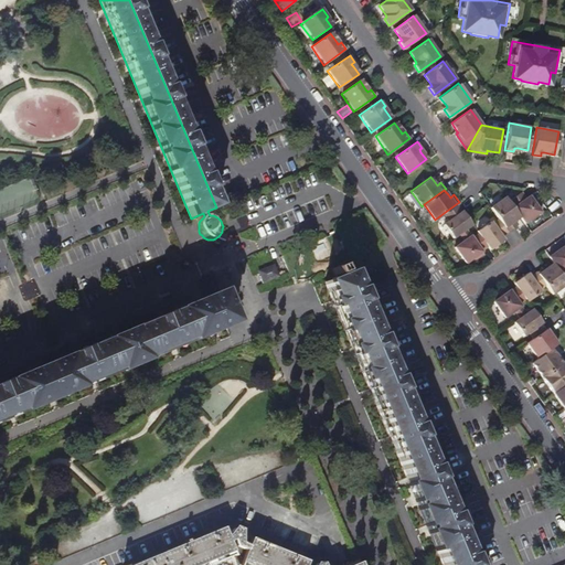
[(540,210),(534,202),(528,194),(524,196),(520,190),(508,199),(519,215),(523,222),(540,210)]
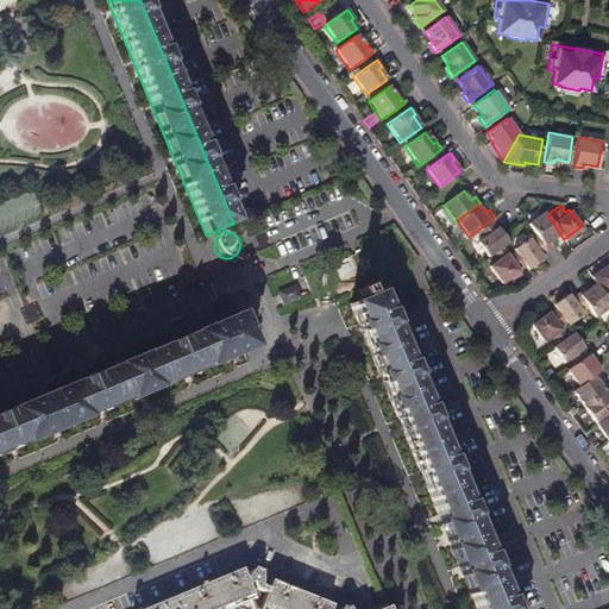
[(547,214),(544,211),(527,223),(537,234),(546,248),(553,243),(551,238),(553,236),(559,232),(547,214)]
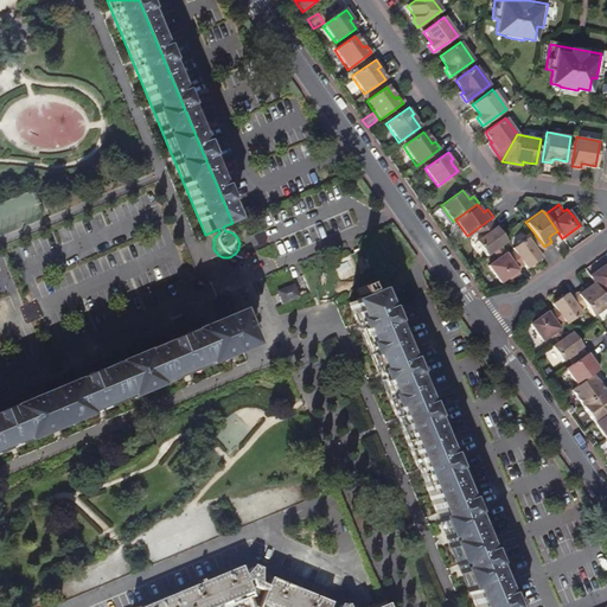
[(506,240),(496,225),(494,225),(490,219),(477,229),(481,236),(475,240),(486,255),(492,250),(499,244),(506,240)]
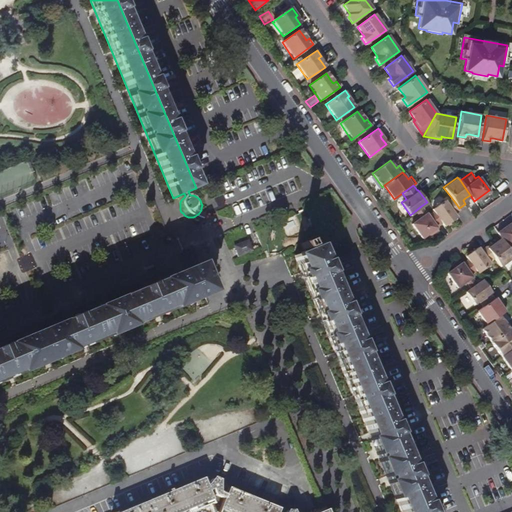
[(453,213),(459,208),(451,197),(445,201),(443,199),(431,208),(433,210),(441,221),(443,225),(456,216),(453,213)]
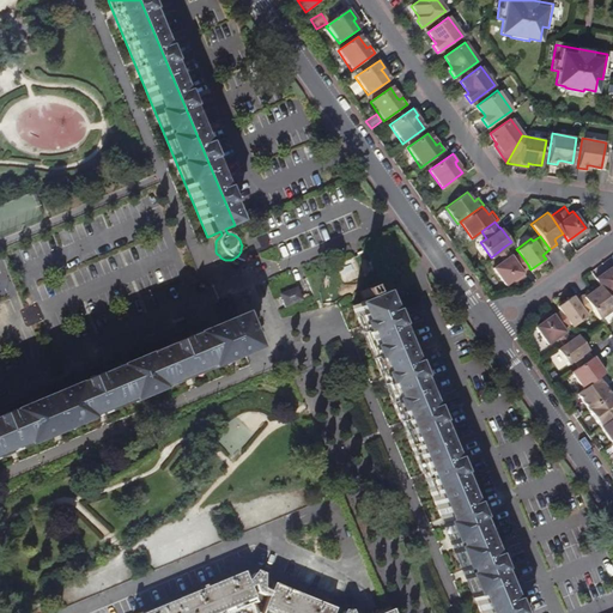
[(509,253),(504,247),(497,253),(502,259),(509,253)]
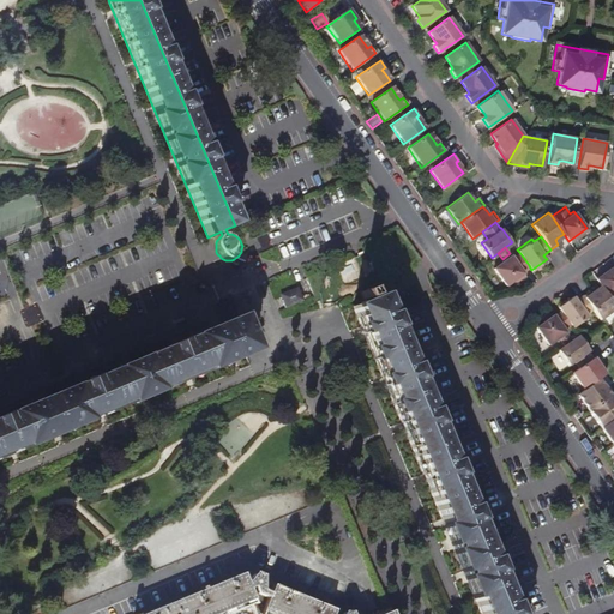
[(383,282),(369,250),(306,276),(319,308),(360,292),(363,300),(371,298),(367,288),(383,282)]
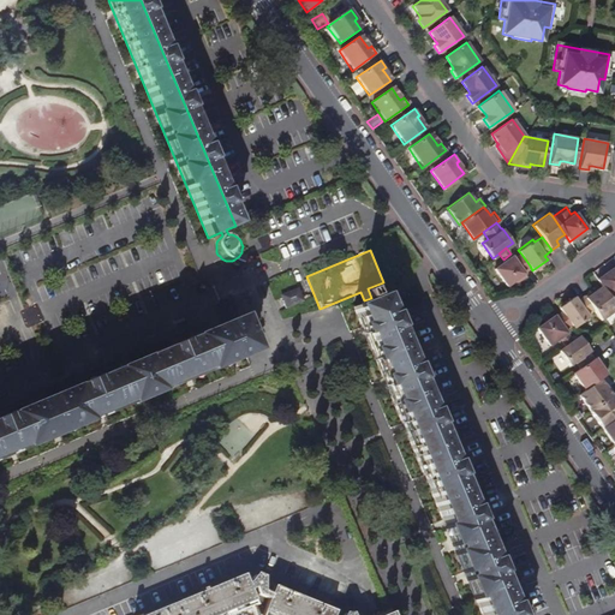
[(523,270),(530,266),(520,252),(513,257),(511,254),(503,260),(493,267),(506,285),(514,278),(523,272),(523,270)]
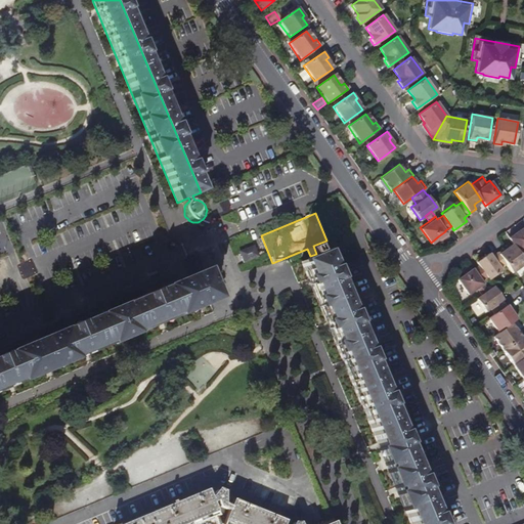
[(523,226),(523,225),(508,235),(512,242),(523,257),(523,255),(523,226)]
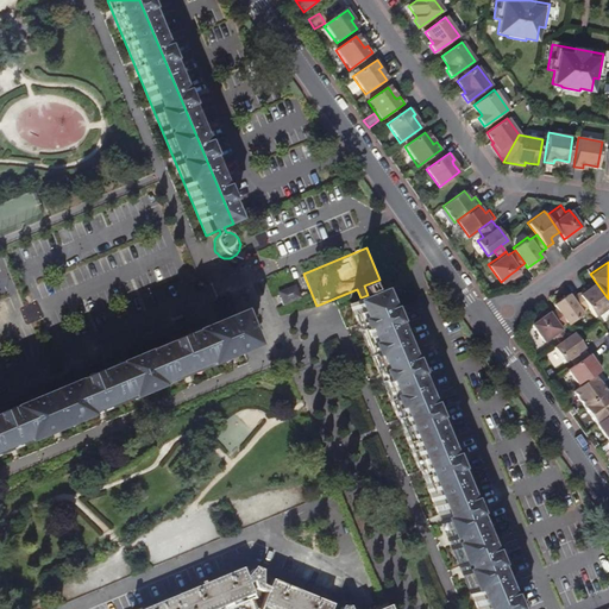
[(608,300),(608,299),(595,281),(589,286),(585,288),(584,286),(577,290),(586,305),(594,315),(608,303),(608,300)]
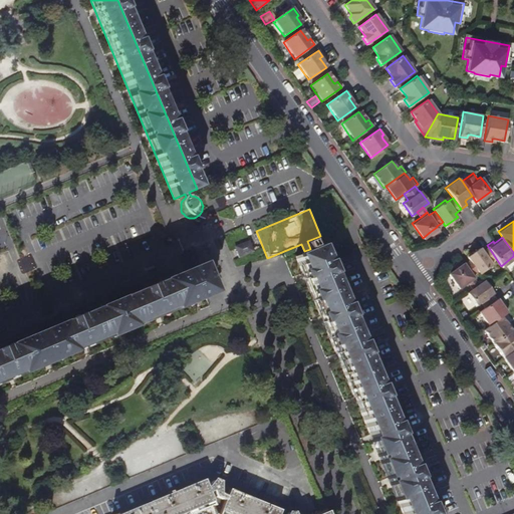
[(253,252),(249,241),(236,246),(238,251),(237,251),(239,258),(253,252)]
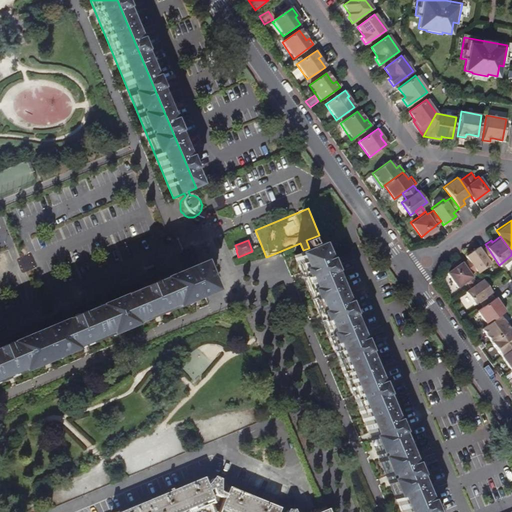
[(493,256),(485,244),(479,249),(477,245),(464,254),(467,258),(475,269),(477,271),(489,263),(487,260),(493,256)]
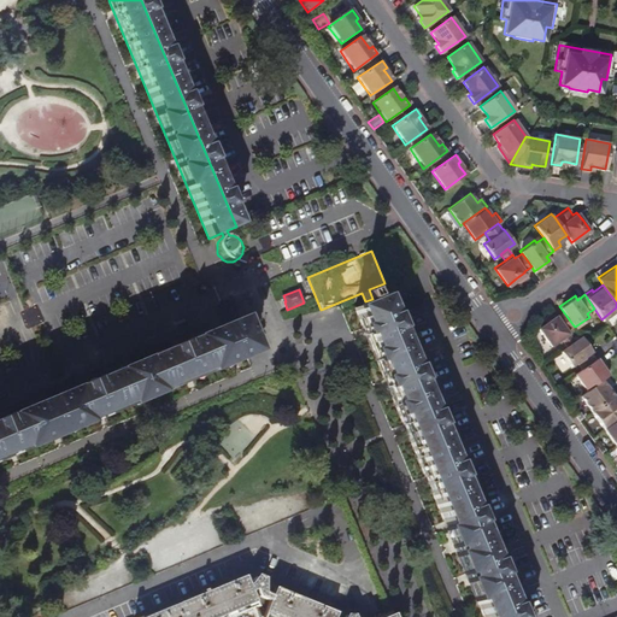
[(517,616),(383,297),(354,309),(483,616),(517,616)]
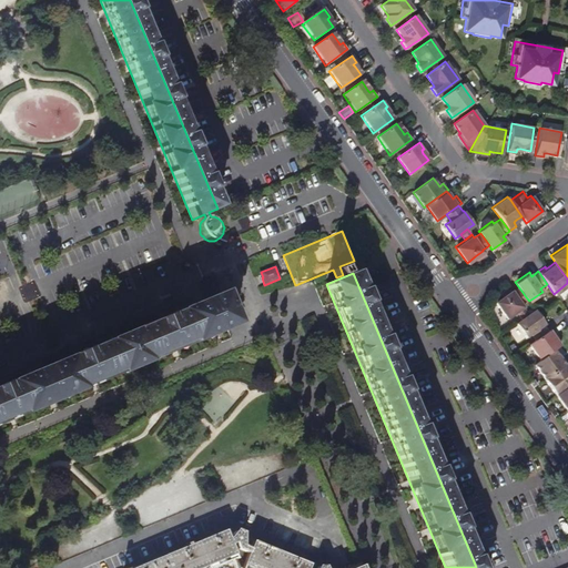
[(527,298),(518,286),(511,291),(511,290),(503,296),(495,301),(507,317),(516,311),(523,306),(520,303),(527,298)]
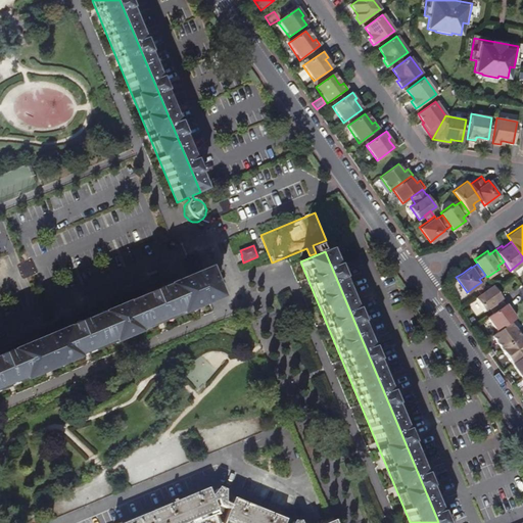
[(0,387),(216,297),(204,270),(0,354),(0,387)]
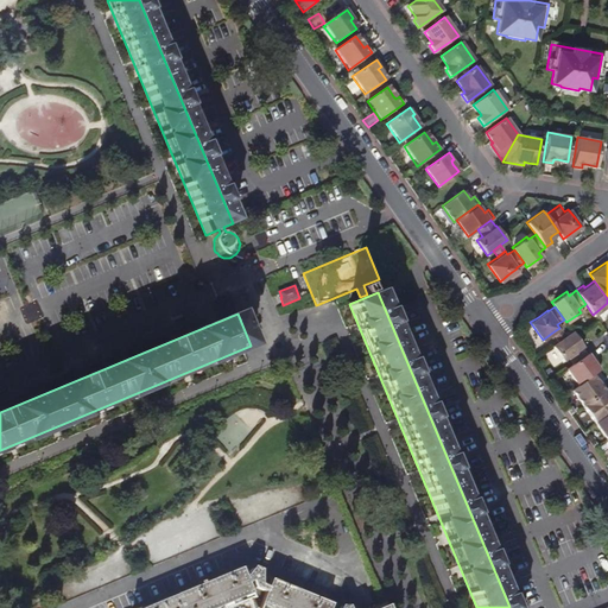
[(565,335),(559,328),(552,333),(558,340),(565,335)]
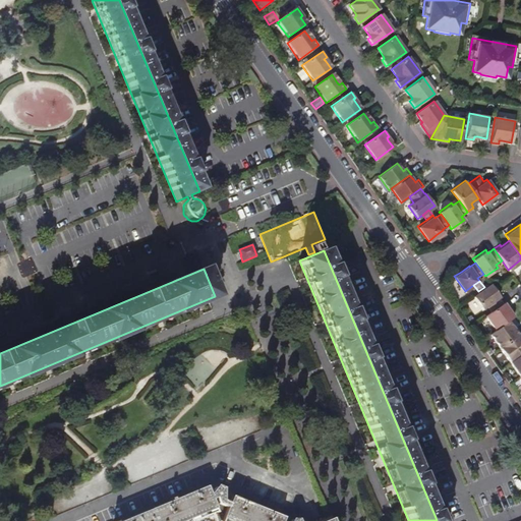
[(501,303),(497,296),(498,296),(488,283),(484,287),(478,291),(471,296),(480,308),(485,305),(489,311),(501,303)]
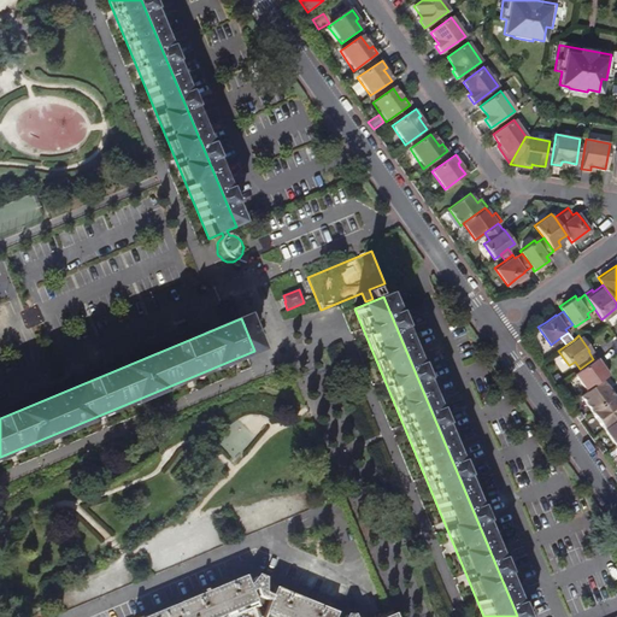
[(600,378),(606,375),(603,369),(600,365),(601,364),(597,357),(593,359),(580,369),(573,374),(585,391),(600,378)]
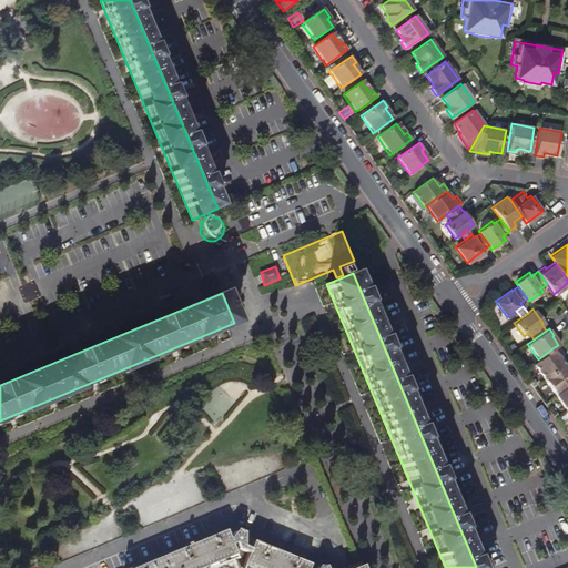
[(566,363),(560,356),(559,357),(557,354),(553,348),(538,359),(533,364),(543,379),(566,363)]
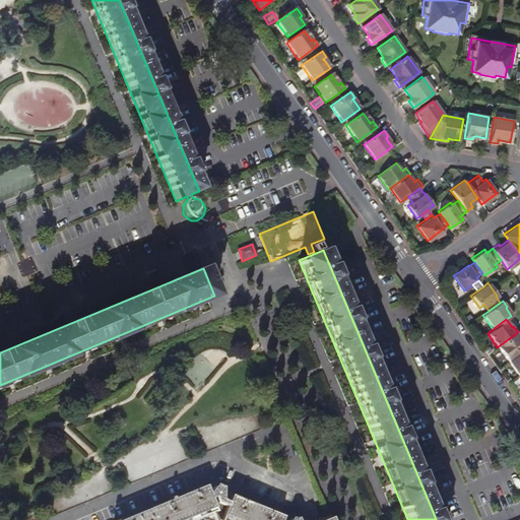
[(519,351),(519,335),(518,332),(497,347),(507,362),(519,351)]
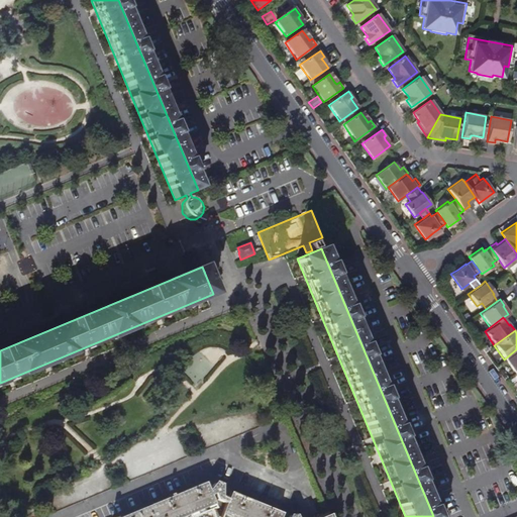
[(516,371),(516,349),(504,359),(514,373),(516,371)]
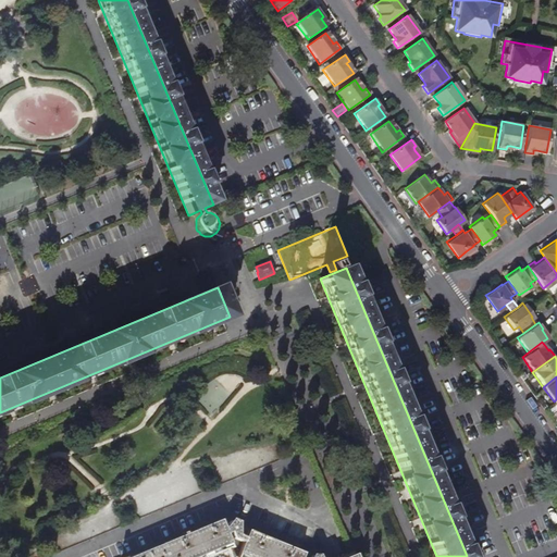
[(138,519),(201,493),(195,478),(132,504),(138,519)]
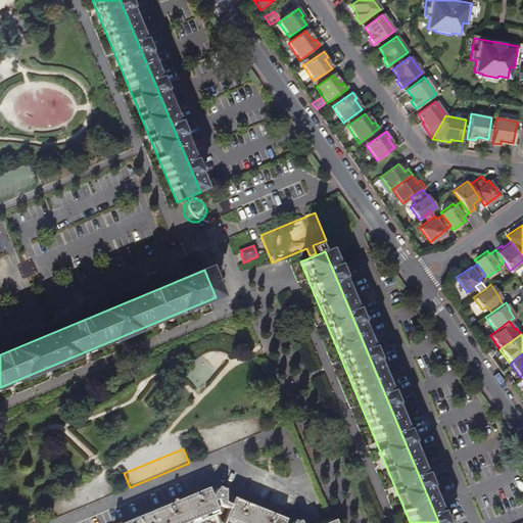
[(195,522),(217,514),(214,507),(216,506),(224,503),(222,497),(223,496),(224,494),(224,493),(224,490),(223,489),(222,488),(220,487),(219,487),(217,487),(215,488),(214,488),(212,490),(211,491),(208,493),(206,488),(123,522),(195,522)]
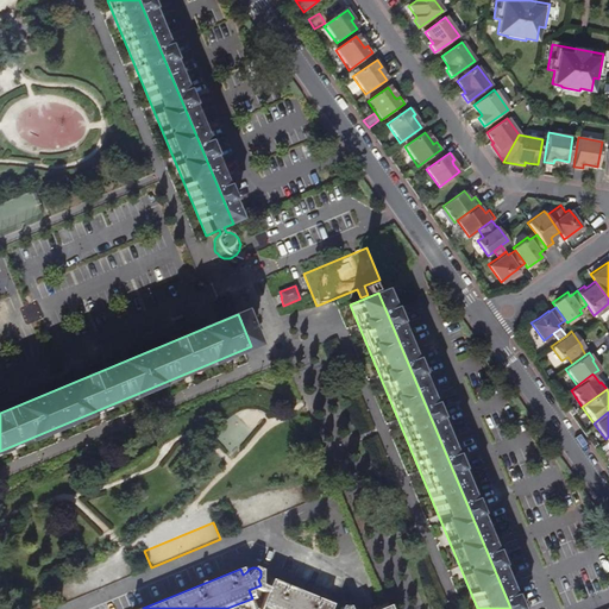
[(328,608),(331,604),(270,579),(264,594),(258,608),(328,608)]
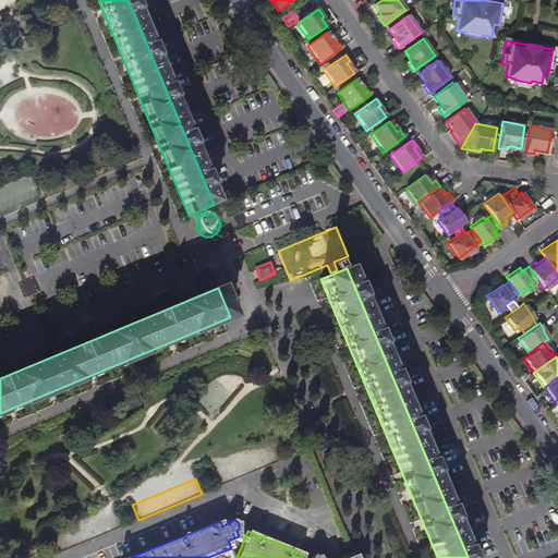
[(237,557),(242,544),(230,540),(228,541),(231,548),(208,557),(362,557),(361,555),(356,557),(237,557)]
